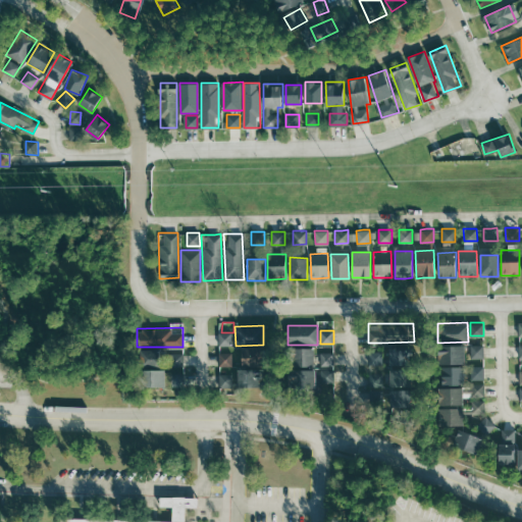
[(218,331),(218,337),(218,345),(231,345),(231,331),(218,331)]
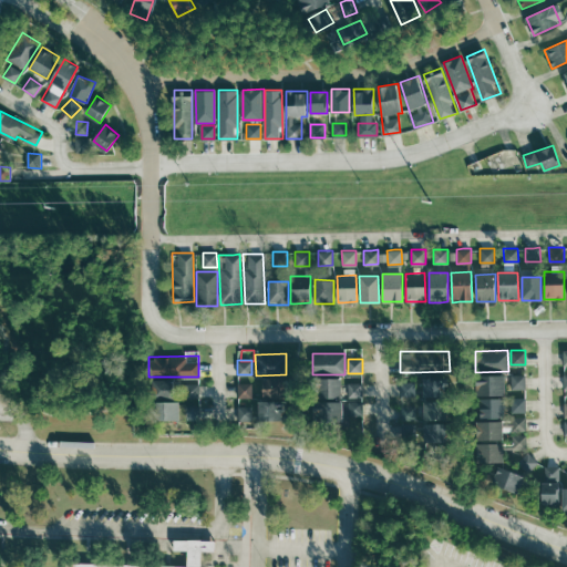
[(511,373),(511,388),(525,388),(525,380),(525,373),(512,373),(511,373)]
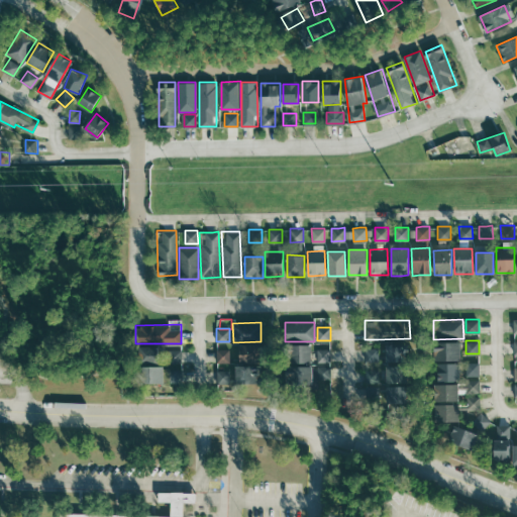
[(434,341),(457,341),(460,341),(460,359),(434,359),(434,351),(434,341)]
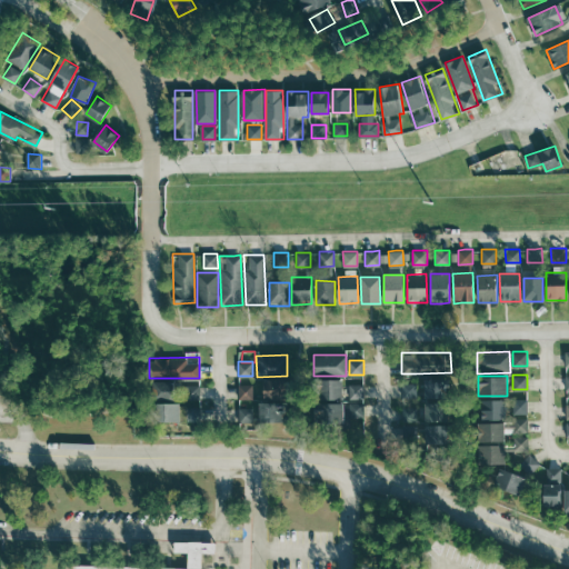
[(423,378),(430,378),(447,377),(448,383),(448,397),(427,397),(425,397),(423,378)]
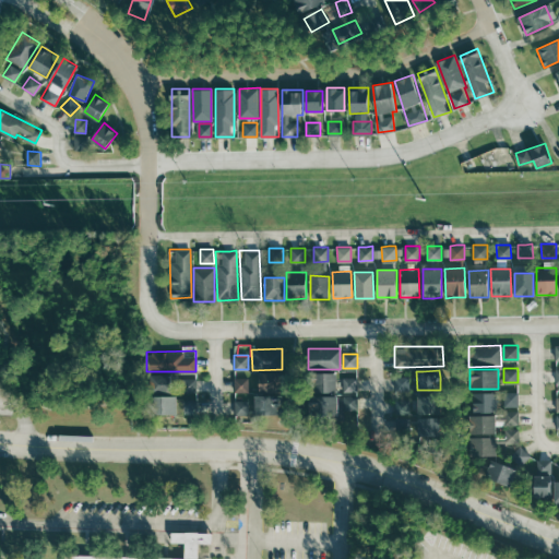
[(259,372),(282,372),(282,381),(282,392),(259,392),(259,372)]
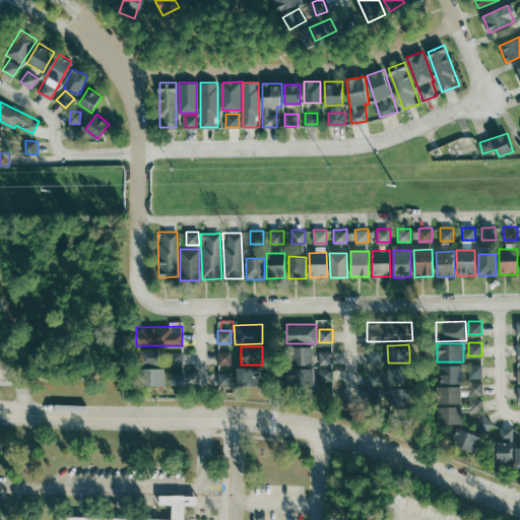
[(287,346),(312,346),(312,364),(308,364),(288,365),(287,356),(287,346)]
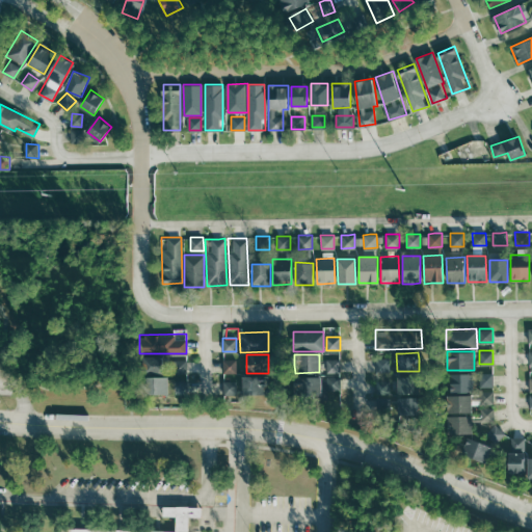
[(142,355),(163,355),(163,373),(142,373),(142,363),(142,355)]
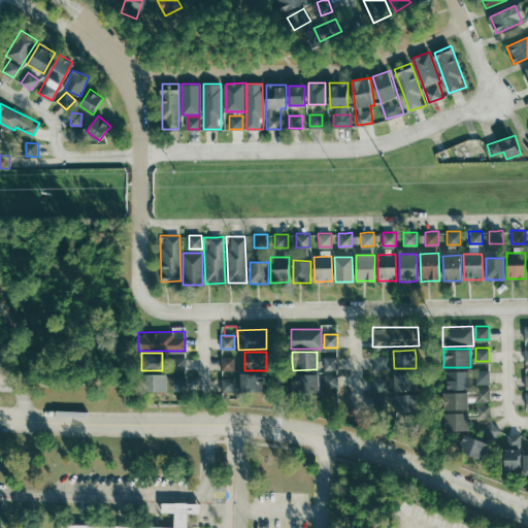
[(373,355),(373,361),(373,368),(387,368),(387,355),(373,355)]
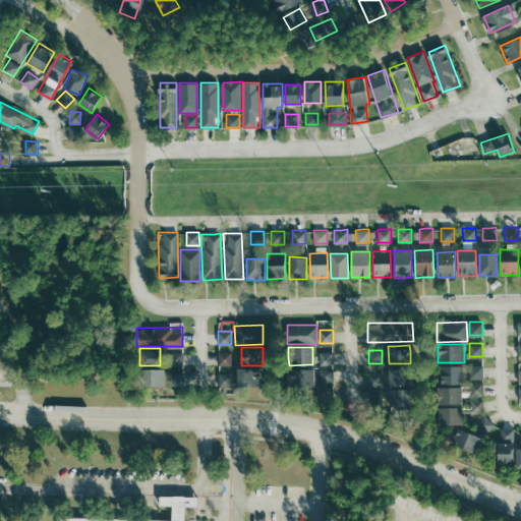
[(218,351),(218,357),(218,364),(232,364),(232,351),(218,351)]
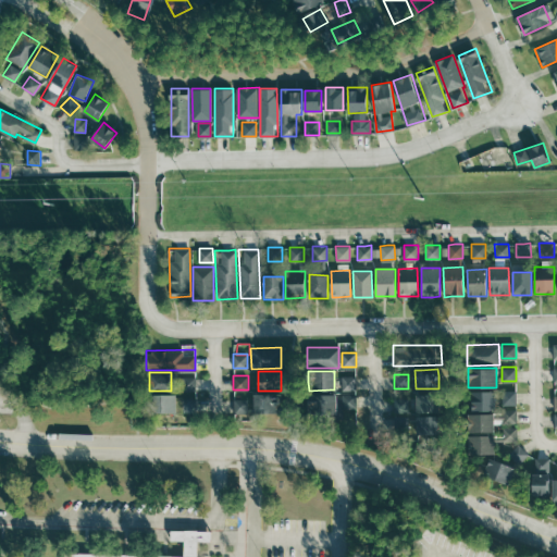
[(182,376),(182,391),(196,390),(196,383),(196,376),(182,376)]
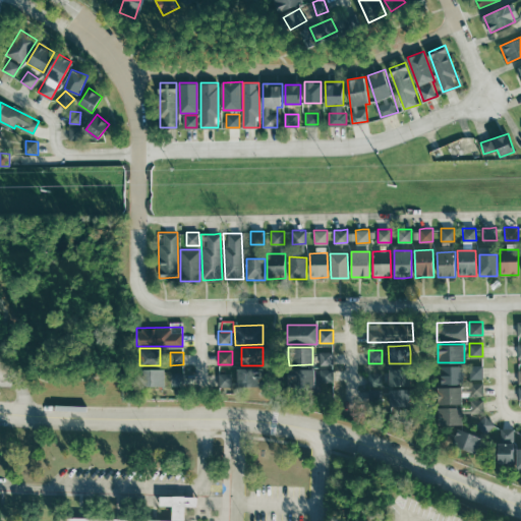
[(319,352),(319,364),(333,364),(333,357),(333,352),(319,352)]
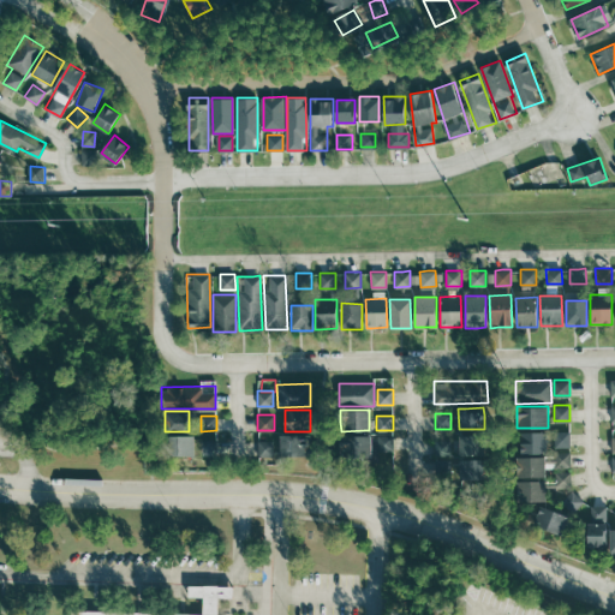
[(517,431),(541,430),(547,430),(548,452),(545,452),(517,453),(517,447),(517,431)]
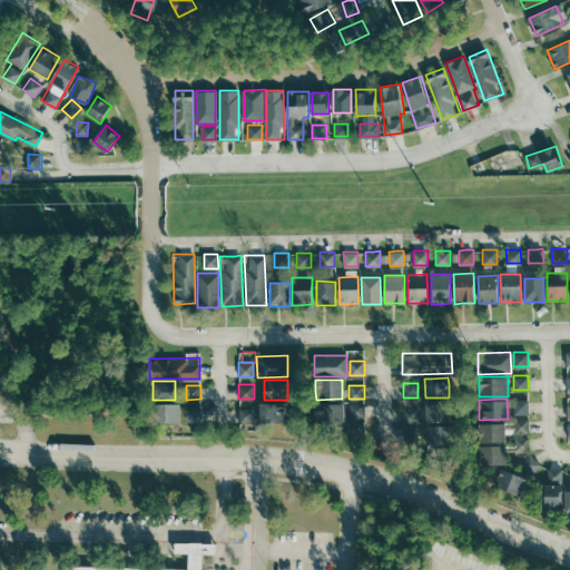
[(513,399),(513,413),(528,413),(528,405),(528,399),(513,399)]
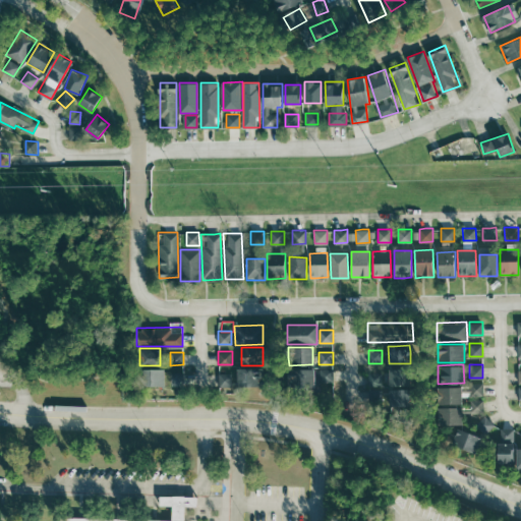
[(238,367),(264,367),(264,370),(264,386),(238,387),(238,367)]
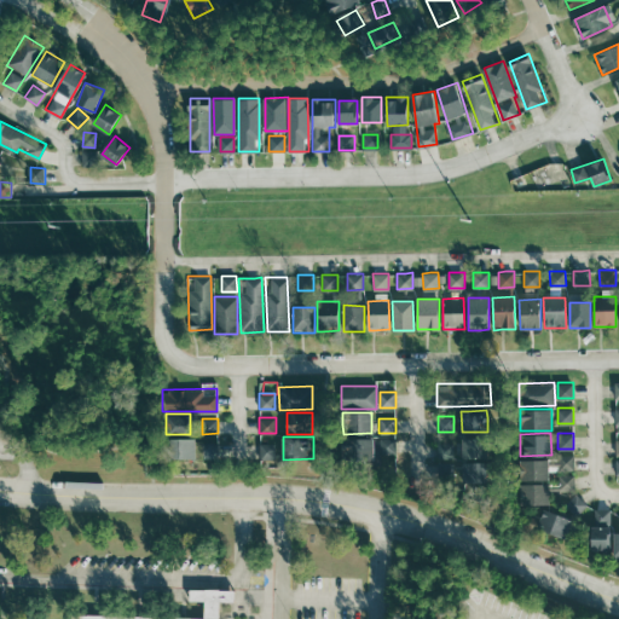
[(462,437),(464,437),(490,437),(490,445),(490,457),(464,458),(462,458),(462,437)]
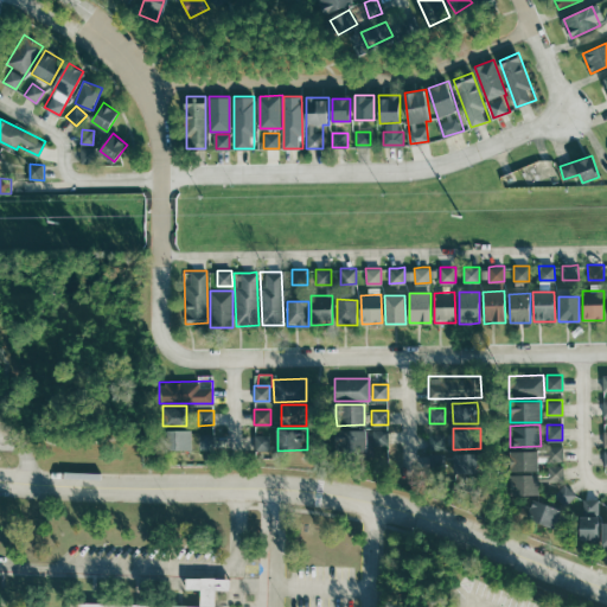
[(336,429),(363,429),(366,429),(366,452),(356,452),(336,452),(336,442),(336,429)]
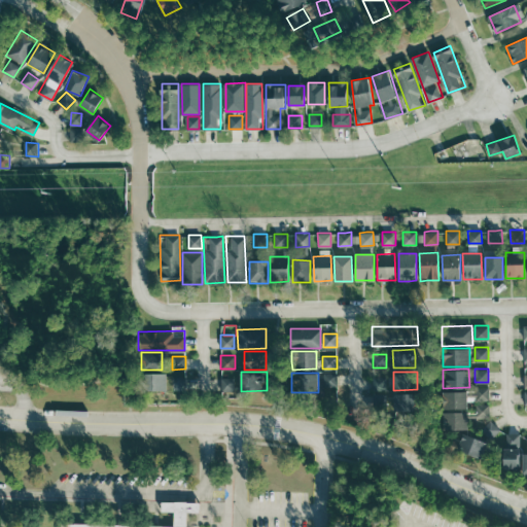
[(323,373),(323,386),(337,386),(337,379),(337,373),(323,373)]
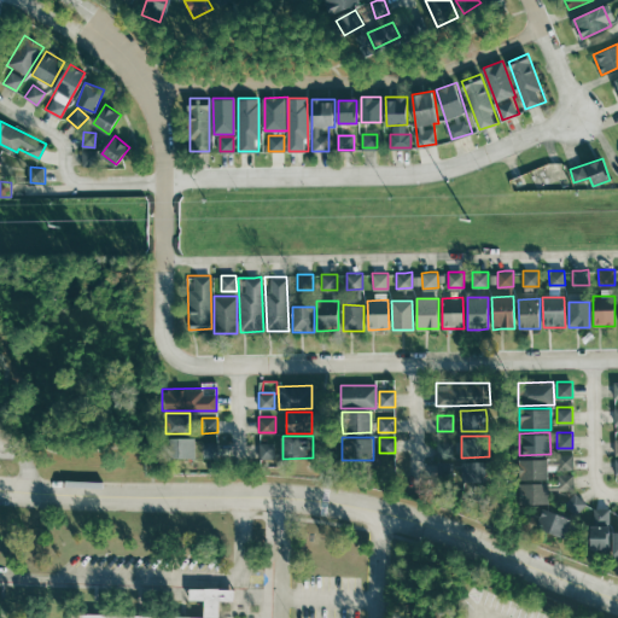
[(163,438),(196,438),(196,459),(164,459),(163,444),(163,438)]
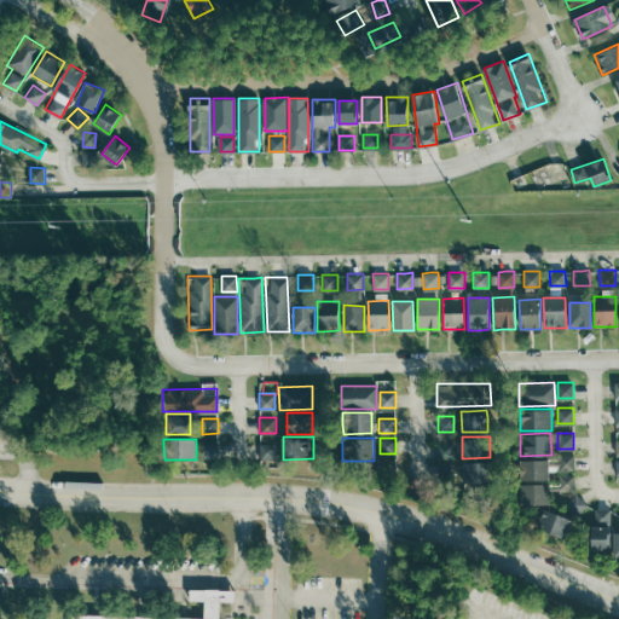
[(202,441),(202,457),(218,457),(218,449),(218,441),(202,441)]
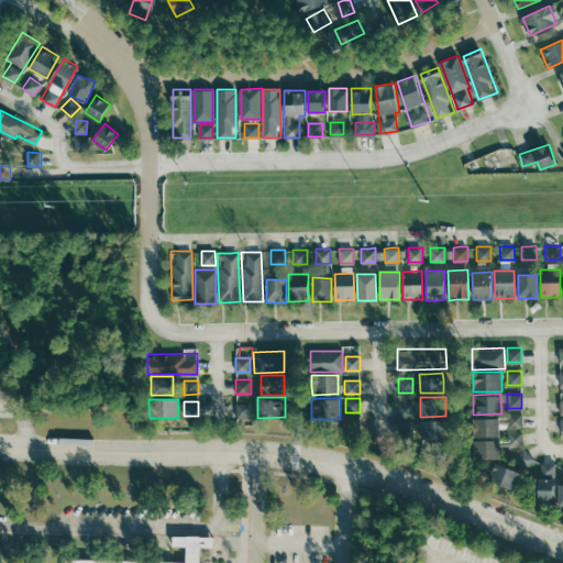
[(398,403),(398,409),(398,416),(414,416),(414,401),(398,403)]
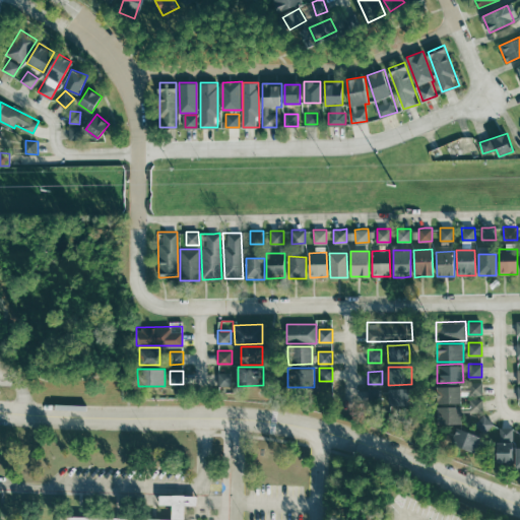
[(217,372),(217,379),(217,385),(232,385),(232,372),(217,372)]
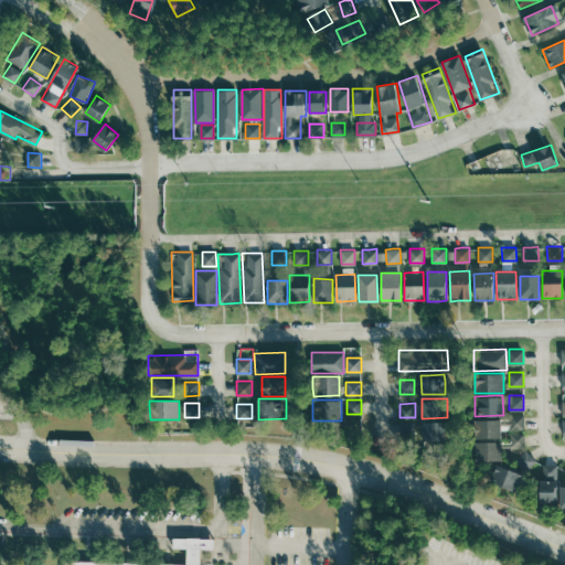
[(509,414),(509,416),(510,428),(524,428),(524,420),(524,414),(509,414)]
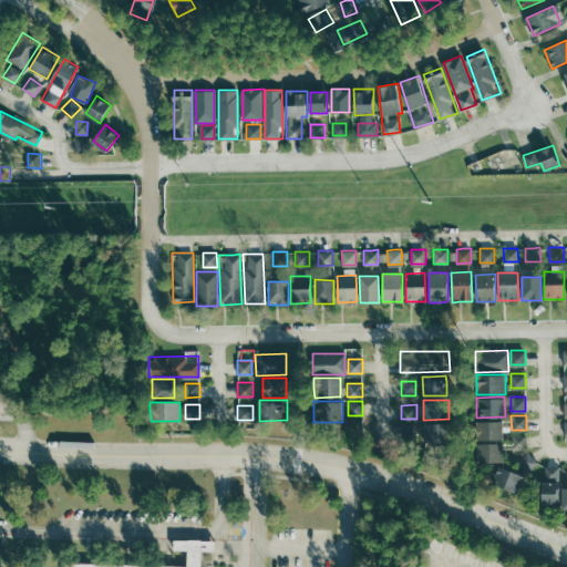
[(476,420),(502,420),(504,420),(504,439),(496,440),(477,440),(477,429),(476,420)]
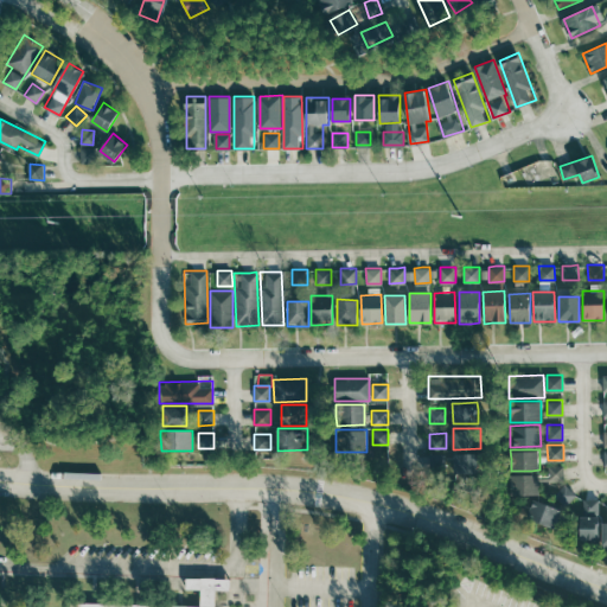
[(453,452),(455,452),(480,452),(480,462),(480,474),(455,474),(453,474),(453,452)]
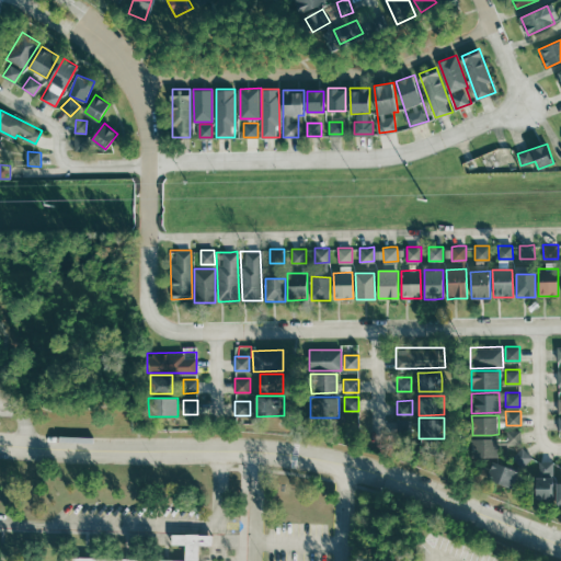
[(397,420),(397,426),(397,434),(411,434),(411,420),(397,420)]
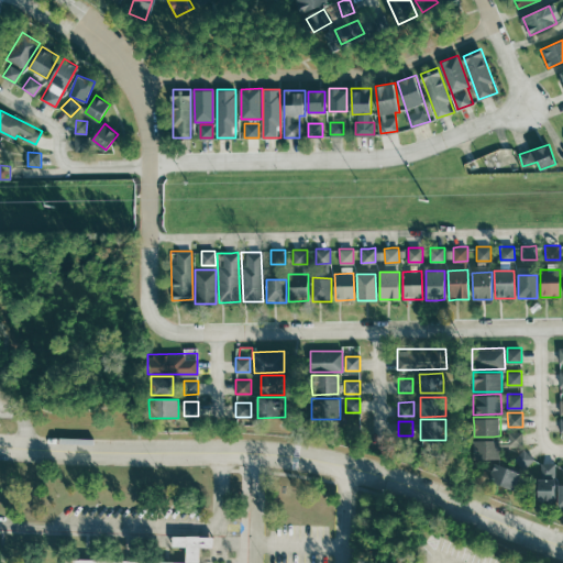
[(508,431),(508,437),(508,445),(522,445),(522,438),(522,431),(508,431)]
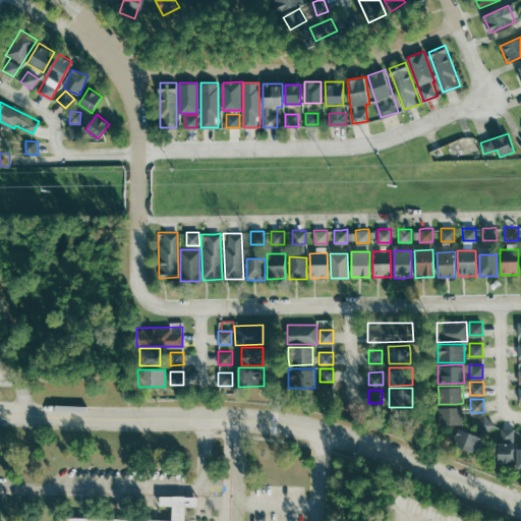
[(439,407),(456,407),(463,406),(464,423),(462,423),(440,424),(439,411),(439,407)]
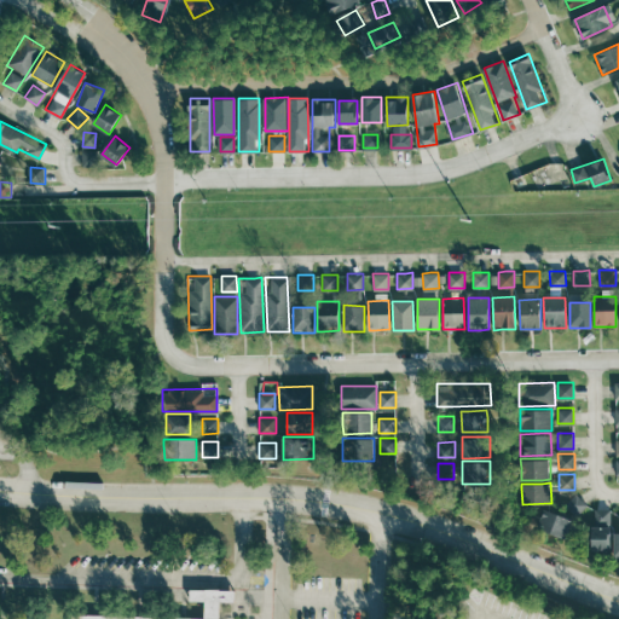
[(576,493),(565,504),(576,515),(577,514),(588,504),(582,498),(576,493)]
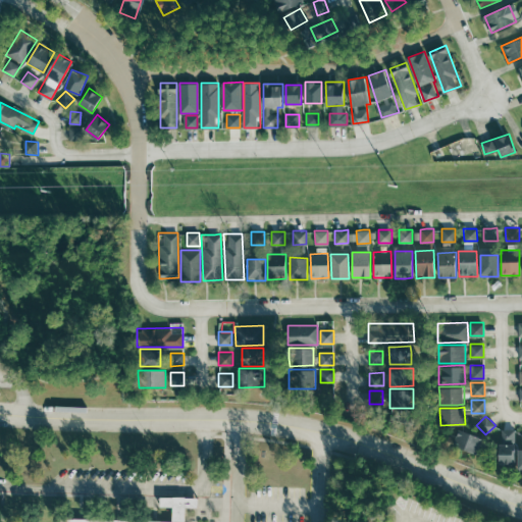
[(459,428),(463,429),(482,437),(476,453),(475,455),(453,446),(457,435),(459,428)]
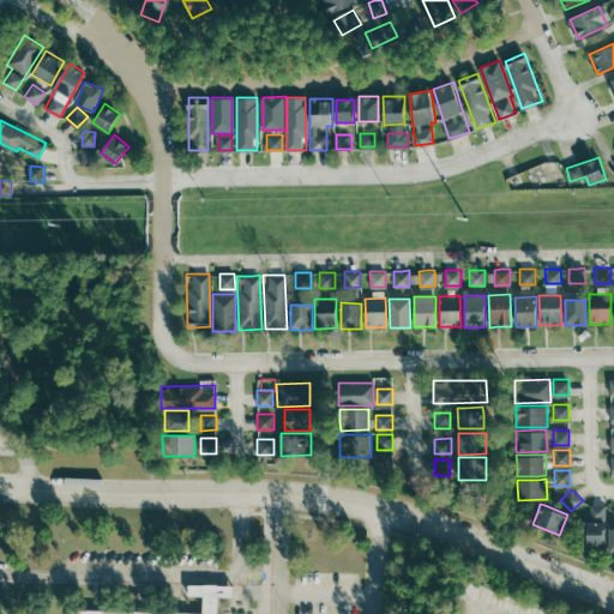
[(590,505),(590,521),(606,521),(606,505),(599,505),(590,505)]
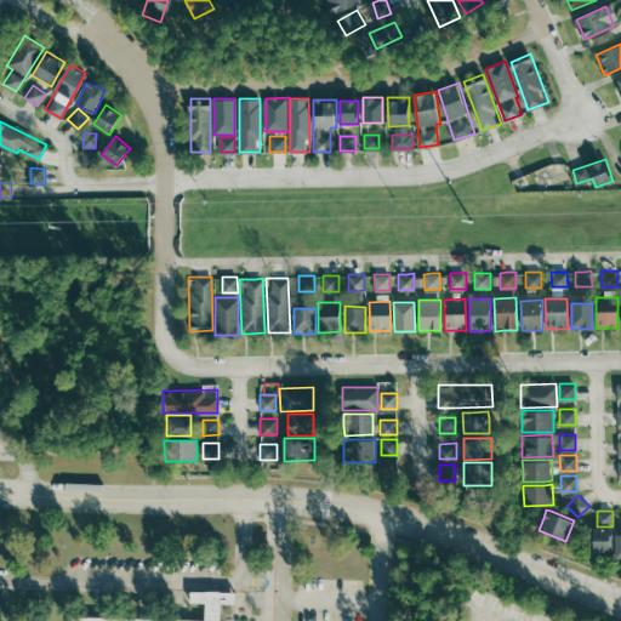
[(592,528),(613,528),(613,533),(613,553),(605,553),(592,553),(592,535),(592,528)]
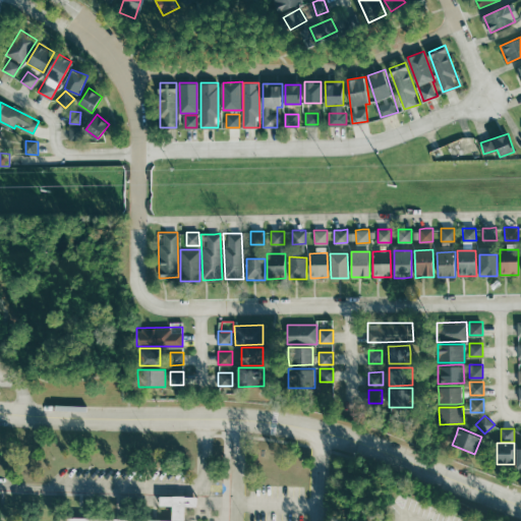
[(60,520),(61,517),(173,520),(173,505),(160,505),(160,495),(198,496),(198,506),(185,506),(184,520),(60,520)]
